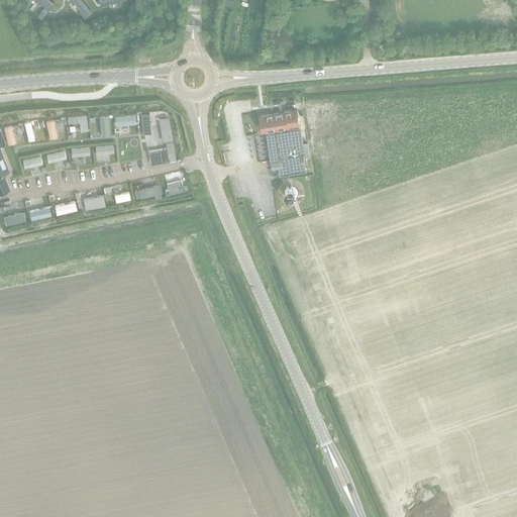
[(292,110),(260,115),(262,130),(274,128),(299,124),(298,117),(293,117),(292,110)]
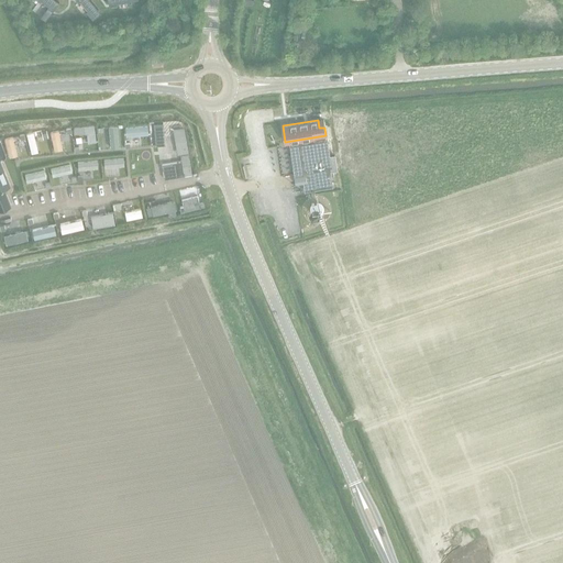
[(163,123),(153,124),(155,146),(164,145),(163,123)]
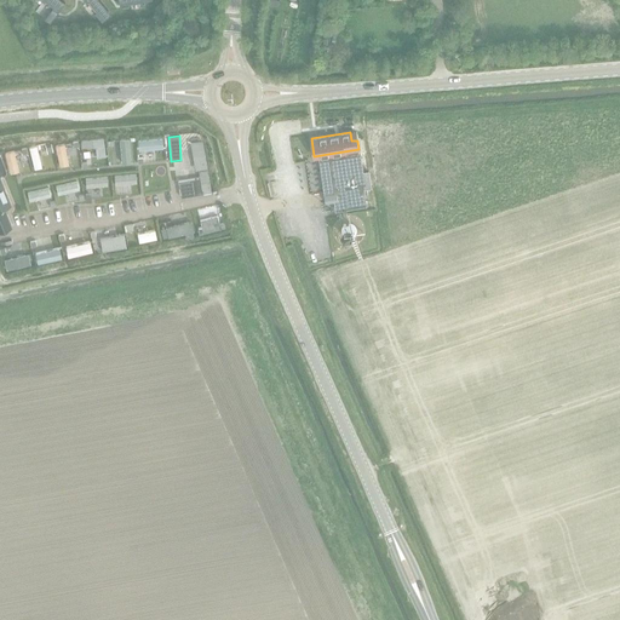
[(103,137),(80,139),(81,147),(95,145),(96,156),(105,155),(103,137)]
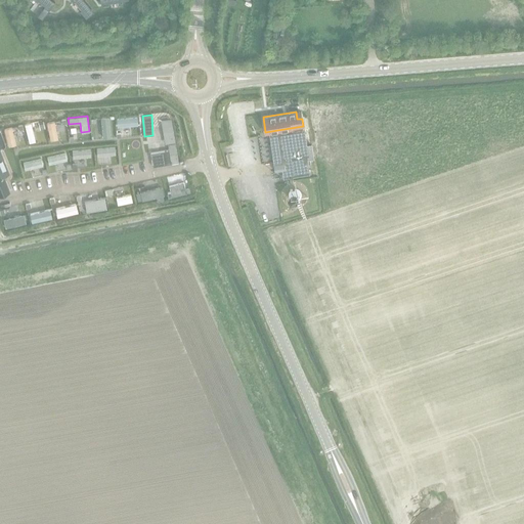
[(136,116),(115,118),(116,127),(137,124),(136,116)]
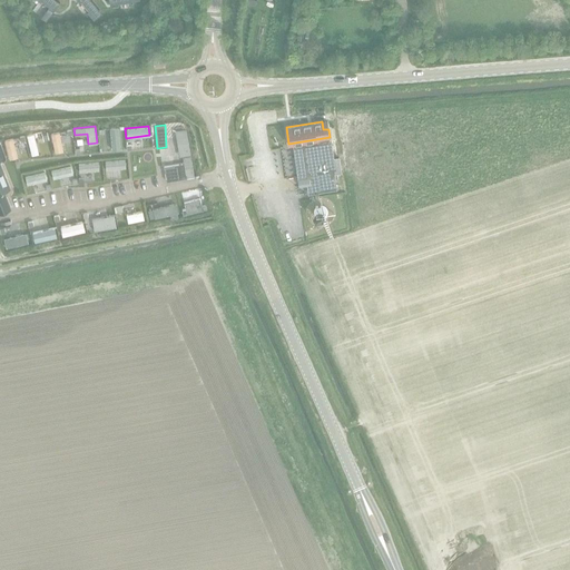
[(118,127),(109,128),(111,149),(120,148),(118,127)]
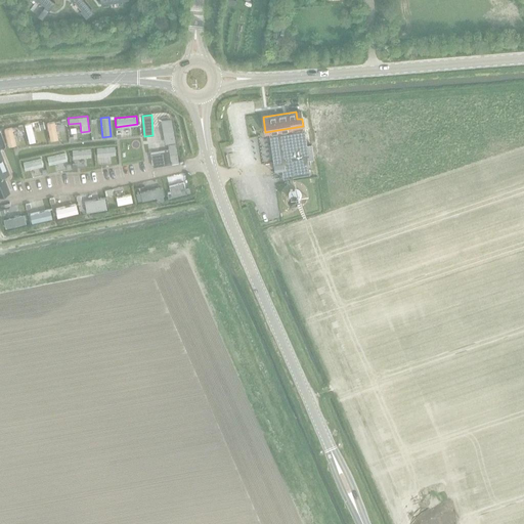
[(170,118),(161,120),(165,143),(175,141),(170,118)]
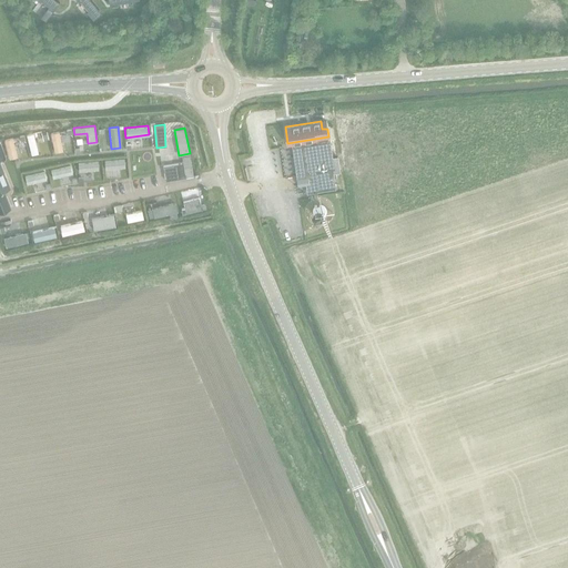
[(58,131),(50,133),(54,152),(62,150),(58,131)]
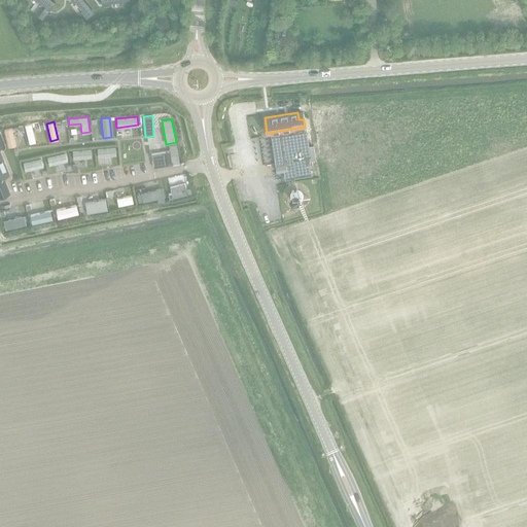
[(30,124),(25,125),(29,143),(35,142),(30,124)]
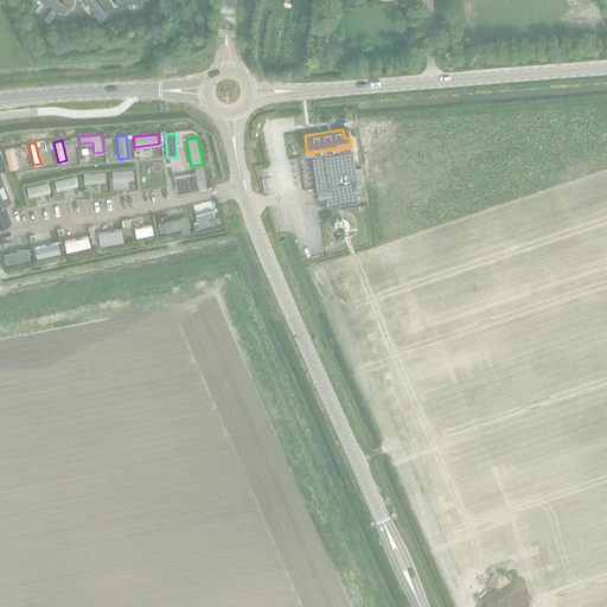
[(351,146),(321,151),(321,155),(326,189),(324,189),(325,197),(327,196),(328,205),(358,200),(355,179),(357,179),(355,166),(352,151),(351,151),(351,146)]
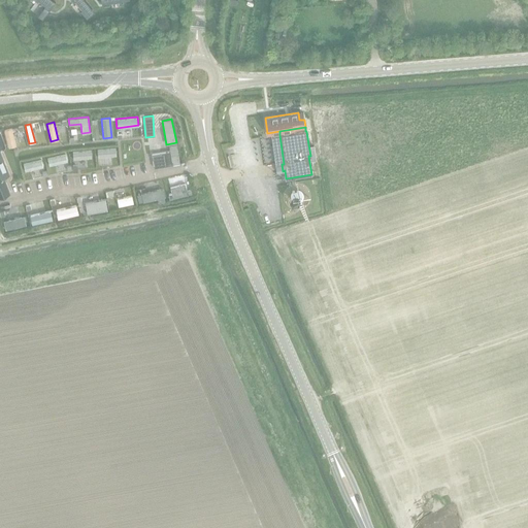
[(11,128),(3,130),(7,147),(15,145),(11,128)]
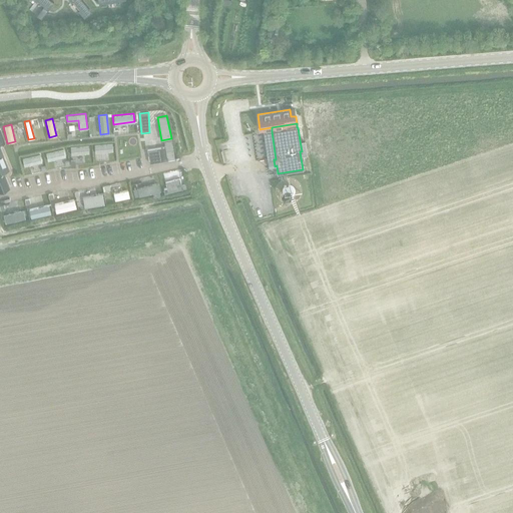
[(149,163),(174,158),(170,139),(164,141),(165,146),(146,150),(149,163)]
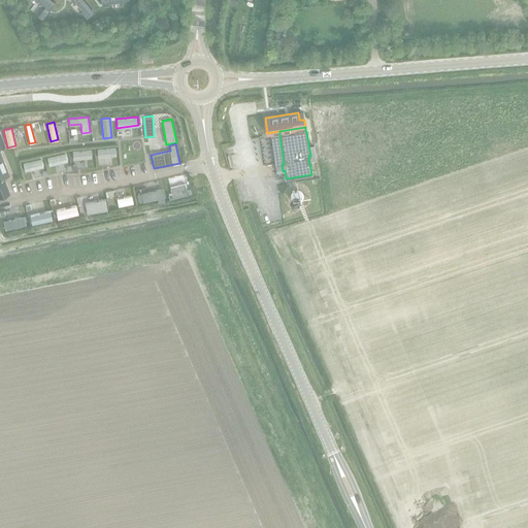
[(116,149),(97,150),(97,157),(116,156),(116,149)]
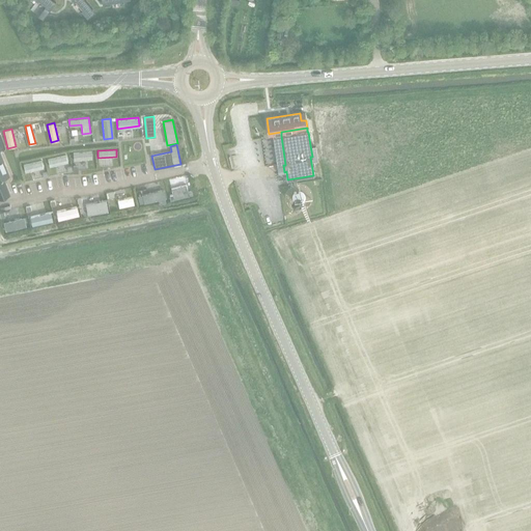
[(0,197),(9,193),(3,176),(9,174),(0,151),(0,197)]
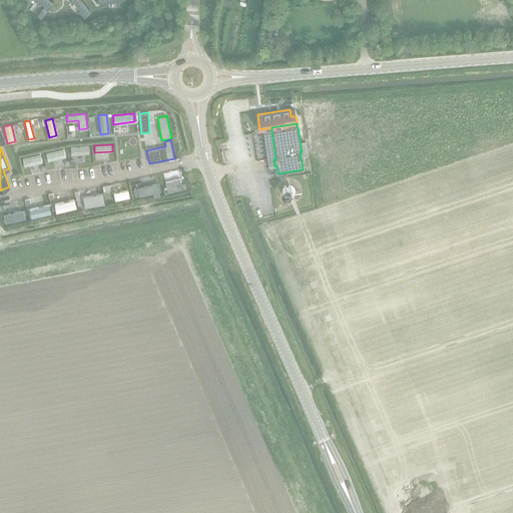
[(88,146),(70,147),(70,154),(88,153),(88,146)]
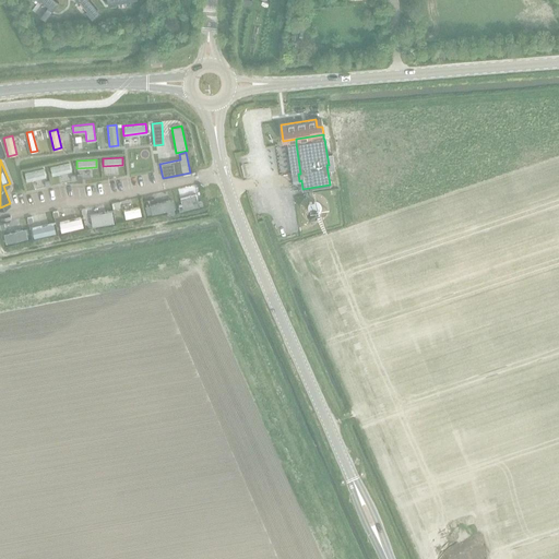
[(69,163),(49,167),(51,175),(71,170),(69,163)]
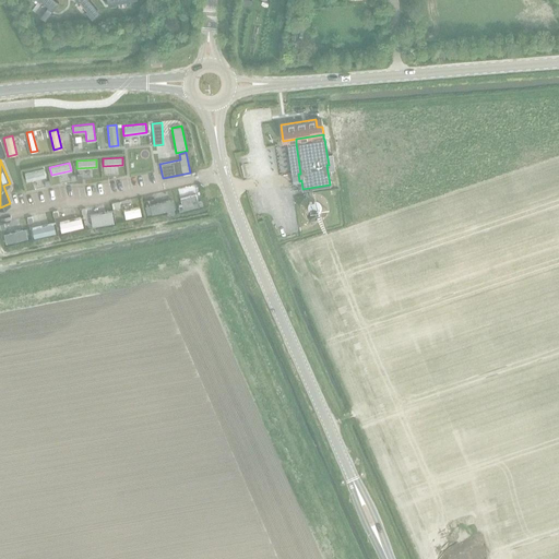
[(43,168),(24,173),(26,181),(45,177),(43,168)]
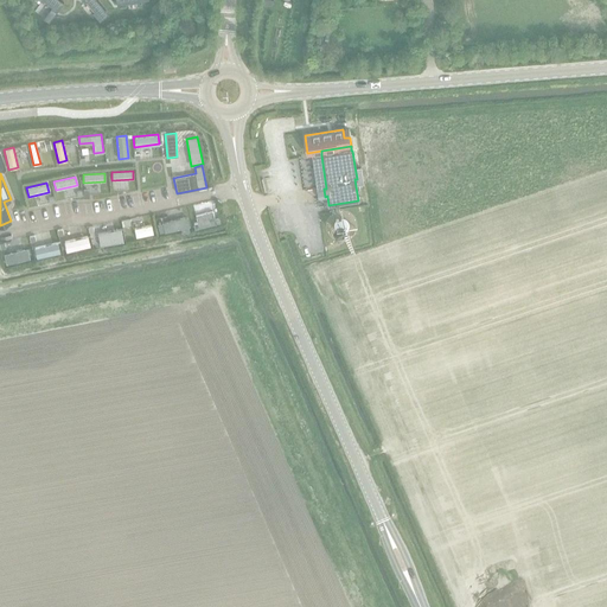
[(212,211),(196,216),(198,222),(193,223),(195,229),(221,222),(218,217),(215,218),(212,211)]
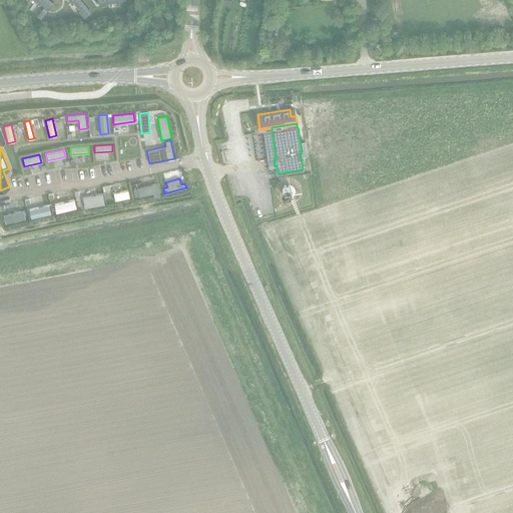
[(158,182),(136,187),(138,195),(160,190),(158,182)]
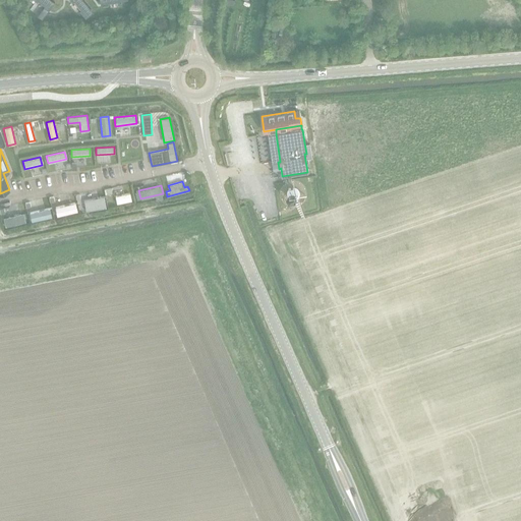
[(291,200),(292,200),(293,200),(294,200),(296,200),(296,199),(297,199),(298,198),(299,197),(299,196),(299,195),(299,194),(299,192),(299,191),(298,190),(298,189),(297,189),(296,188),(295,188),(294,187),(293,187),(292,187),(291,188),(290,188),(289,189),(288,189),(287,190),(287,191),(286,192),(286,194),(286,195),(286,196),(287,197),(288,198),(288,199),(289,199),(290,200),(291,200)]
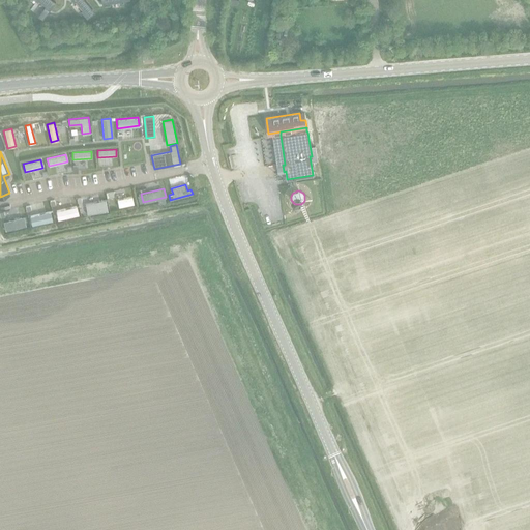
[(131,197),(117,200),(118,207),(134,204),(131,197)]
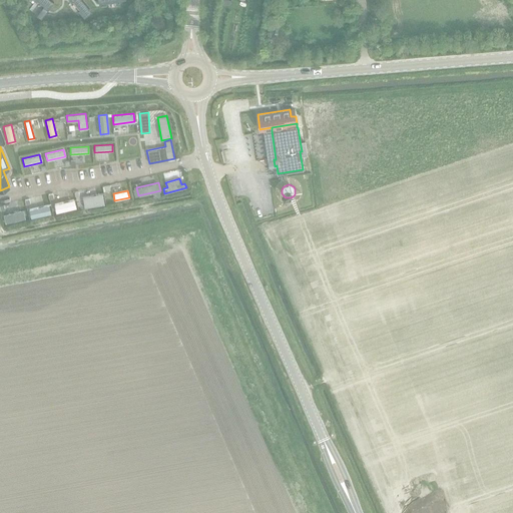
[(102,193),(82,197),(84,207),(104,203),(102,193)]
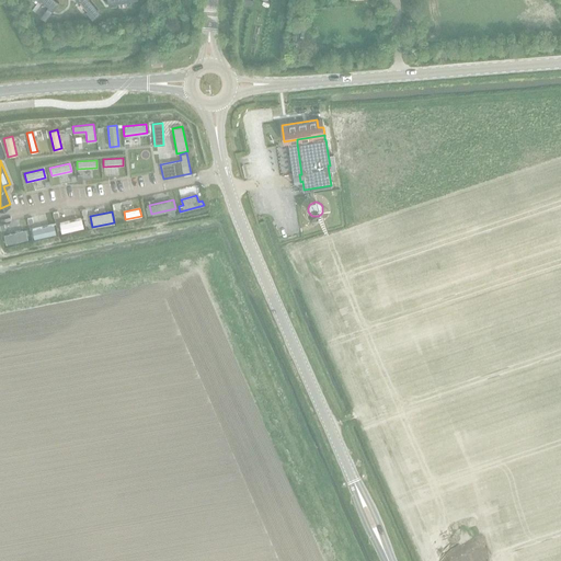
[(81,218),(58,224),(60,232),(82,228),(81,218)]
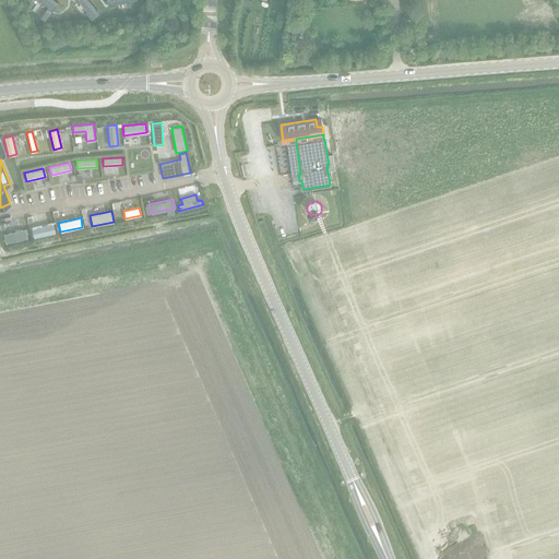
[(52,223),(31,228),(33,237),(55,232),(52,223)]
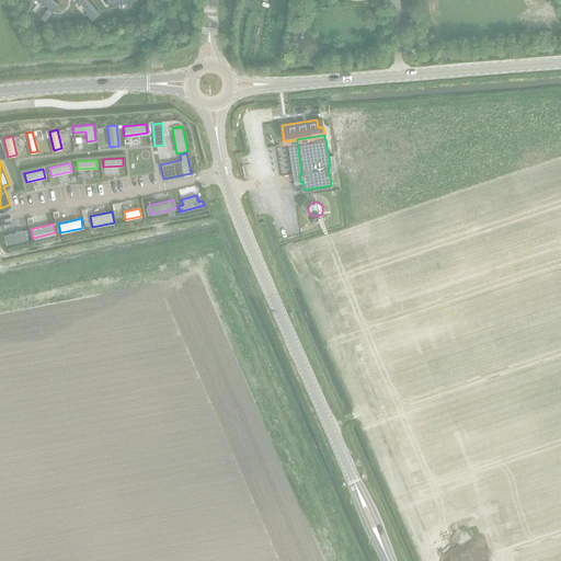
[(25,229),(3,233),(6,243),(27,239),(25,229)]
